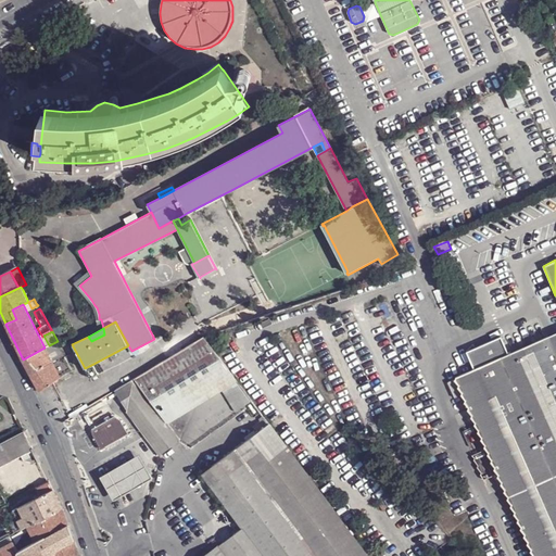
[(555,332),(508,354),(502,357),(555,480),(555,332)]
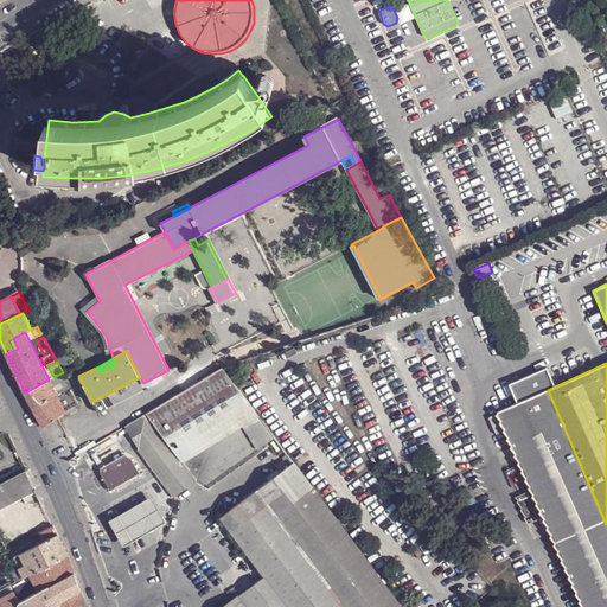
[(259,414),(223,366),(126,426),(141,446),(177,494),(197,480),(183,460),(184,459),(197,452),(242,423),(259,414)]
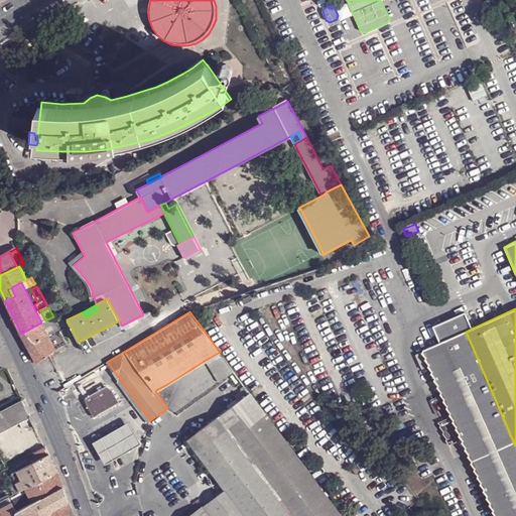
[(466,332),(472,329),(465,311),(432,327),(439,343),(466,332)]
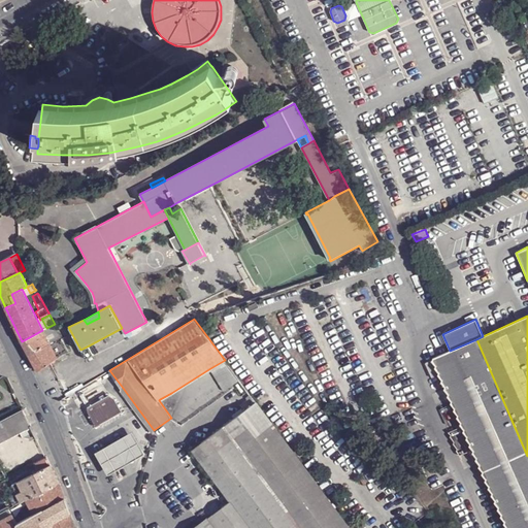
[(38,371),(53,365),(69,351),(55,324),(46,328),(42,330),(22,341),(30,356),(38,371)]
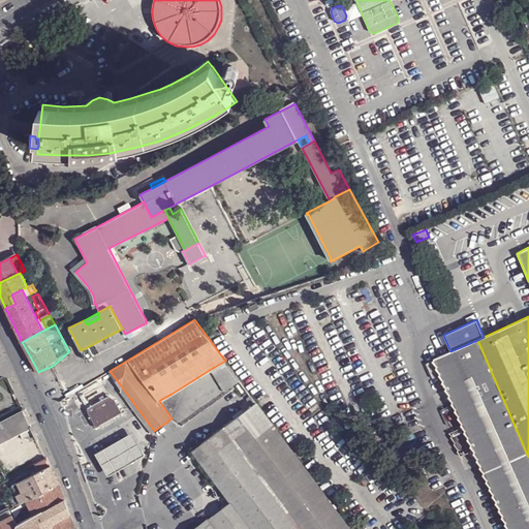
[(528,528),(528,457),(477,340),(450,351),(430,361),(504,528),(528,528)]
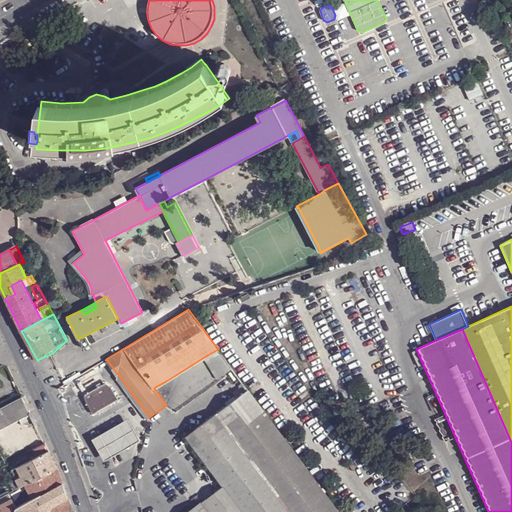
[(91,344),(86,335),(78,339),(83,348),(91,344)]
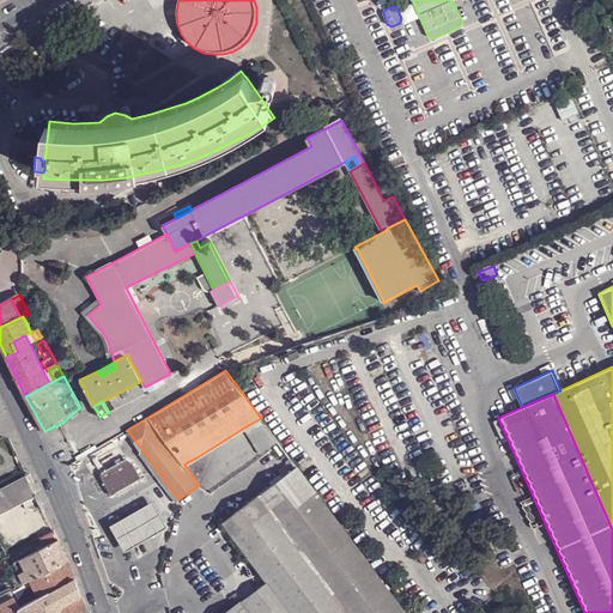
[(278,441),(261,418),(244,428),(260,454),(278,441)]
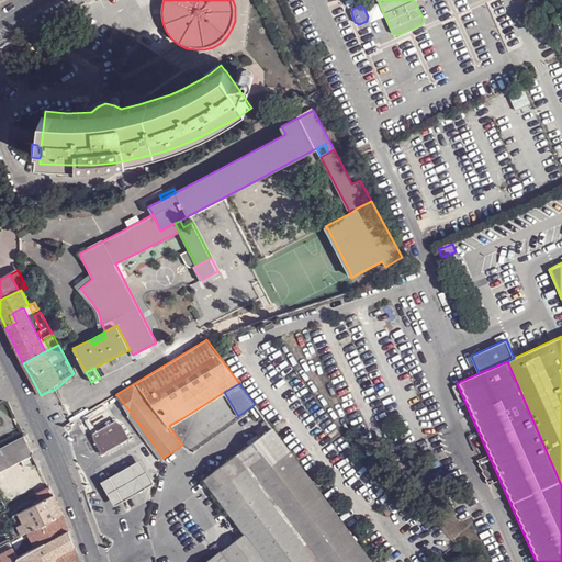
[(70,418),(71,422),(90,409),(88,407),(70,418)]
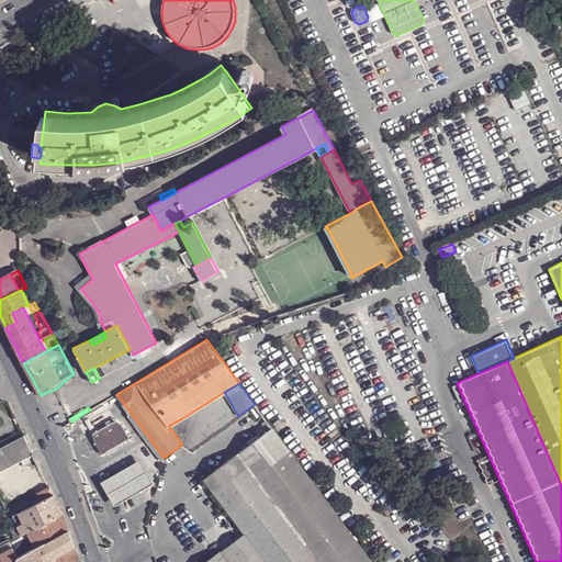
[(119,418),(94,431),(96,437),(104,452),(133,437),(124,423),(119,418)]
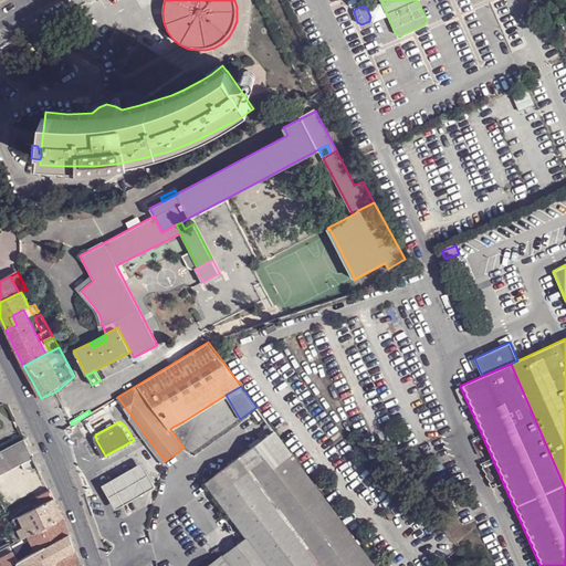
[(190,430),(184,421),(171,428),(178,438),(190,430)]
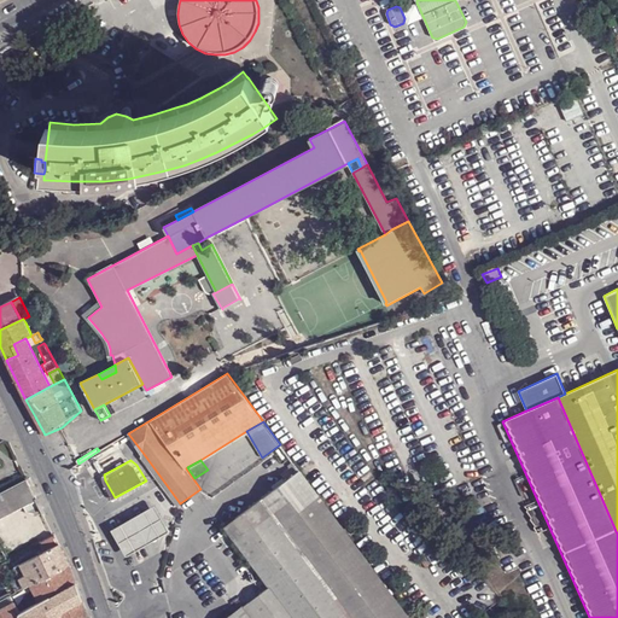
[(283,473),(286,479),(299,471),(293,462),(289,465),(291,467),(283,473)]
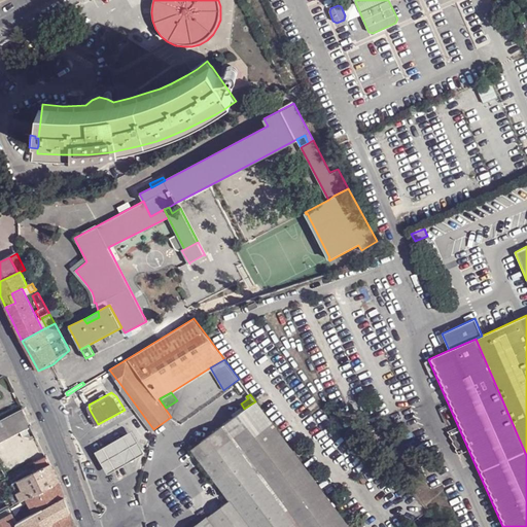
[(348,526),(255,401),(244,409),(192,448),(231,499),(192,526),(348,526)]
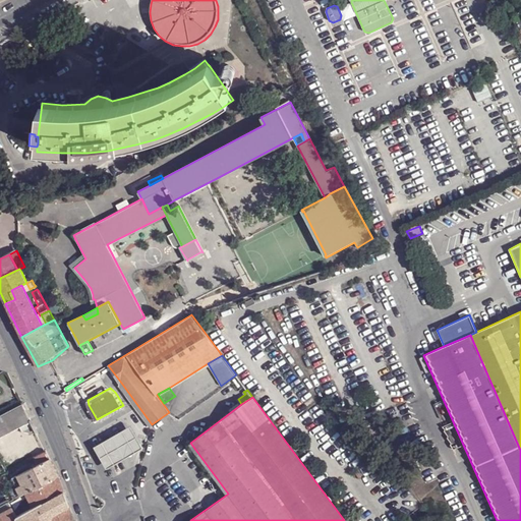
[(0,415),(0,431),(16,423),(19,429),(27,431),(35,428),(22,404),(0,415)]
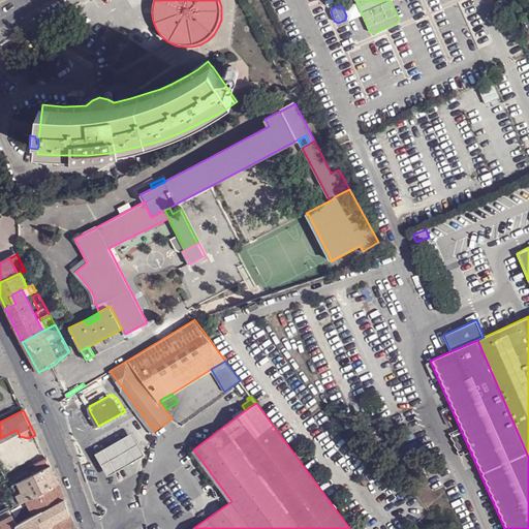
[(134,431),(97,452),(110,474),(147,454),(134,431)]
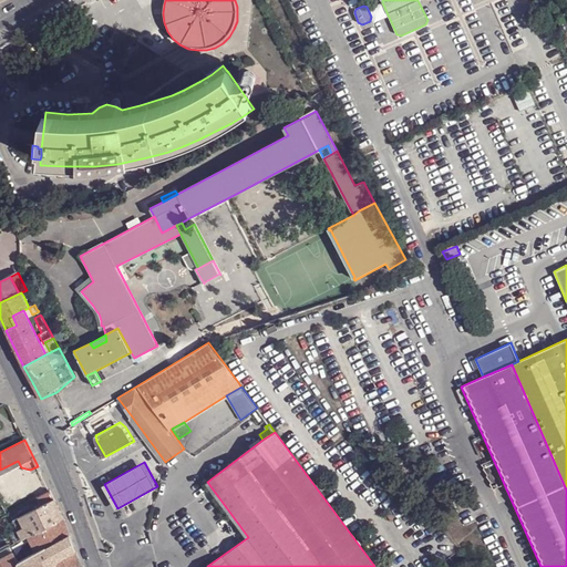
[(54,498),(50,492),(37,498),(41,505),(54,498)]
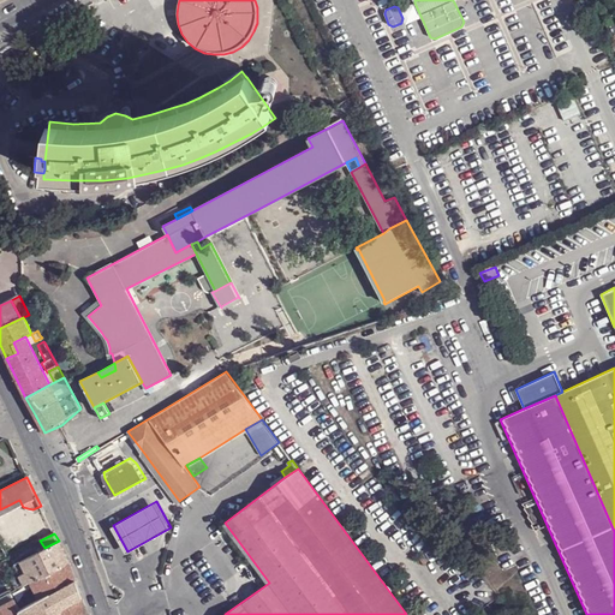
[(64,551),(59,541),(45,548),(21,561),(30,581),(69,562),(64,551)]
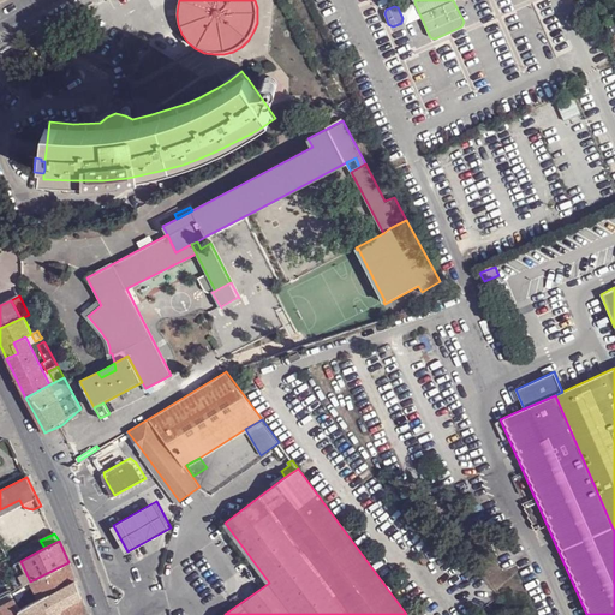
[(24,585),(30,581),(21,561),(13,563),(24,585)]
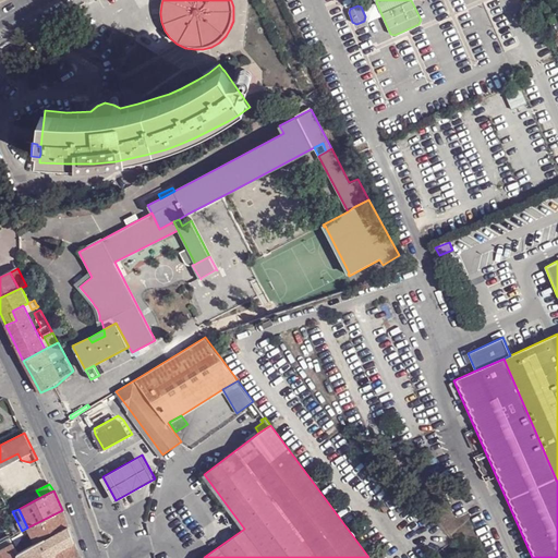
[(65,517),(62,510),(27,528),(36,543),(69,526),(65,517)]
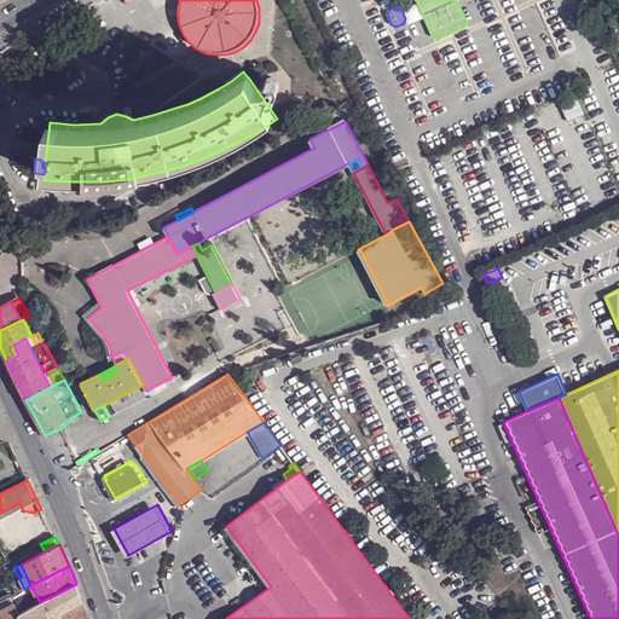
[(10,596),(21,591),(17,583),(6,589),(10,596)]
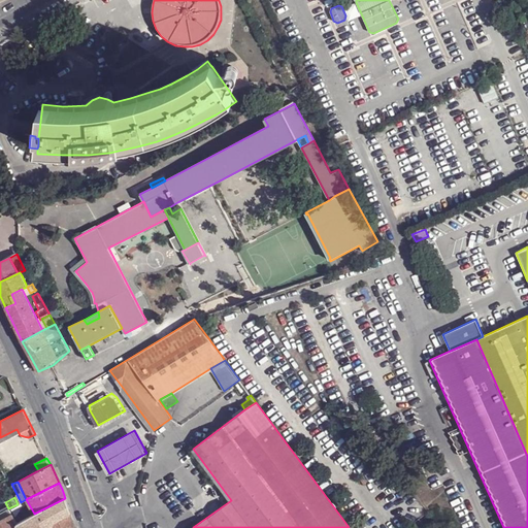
[(74,527),(65,498),(34,514),(26,519),(17,523),(19,527),(74,527)]
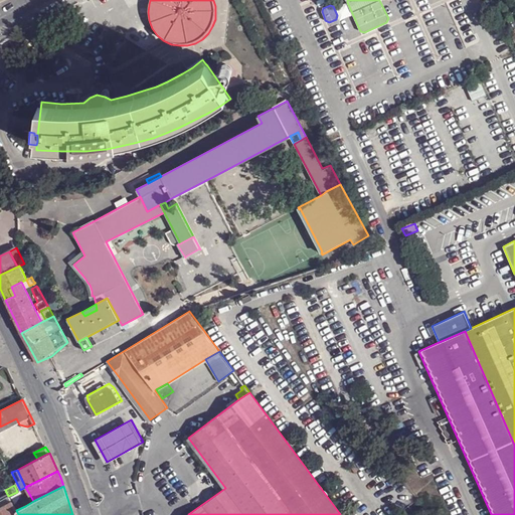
[(16,510),(25,506),(18,492),(17,492),(8,496),(8,497),(16,510)]
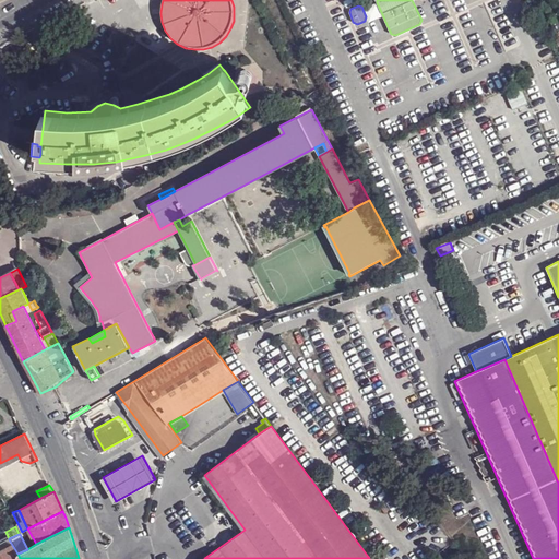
[(0,549),(0,558),(20,558),(18,554),(9,539),(7,540),(9,546),(0,550),(0,549)]
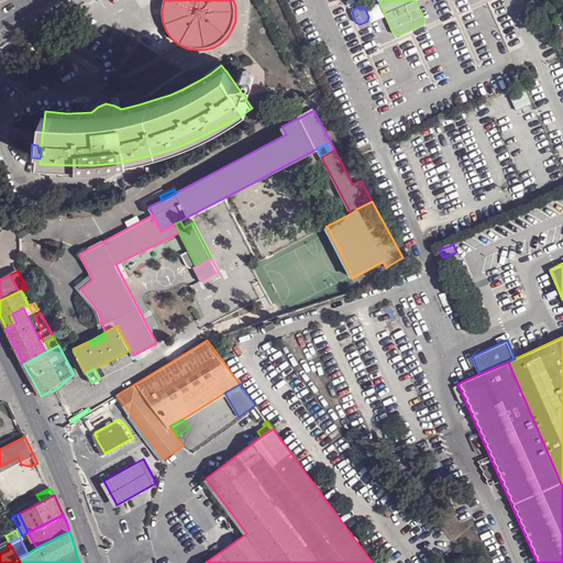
[(7,544),(0,548),(0,553),(0,554),(9,550),(7,544)]
